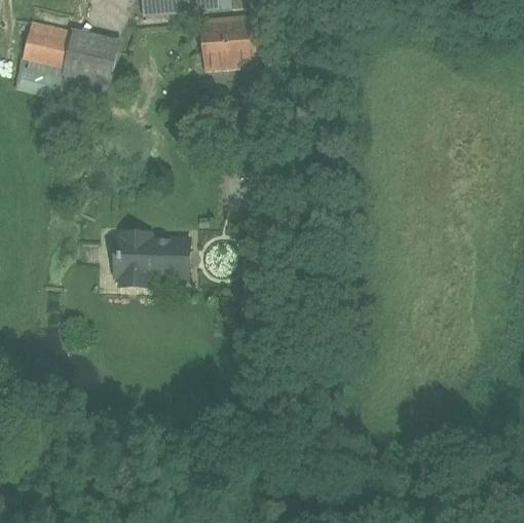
[(141,0),(143,13),(230,6),(229,0),(141,0)]
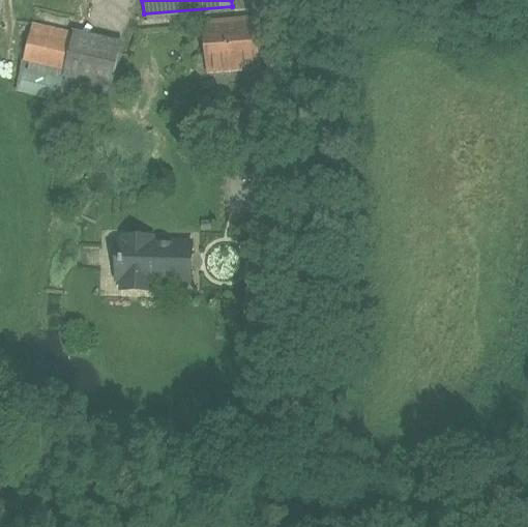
[(253,17),(201,21),(205,69),(257,64),(253,17)]
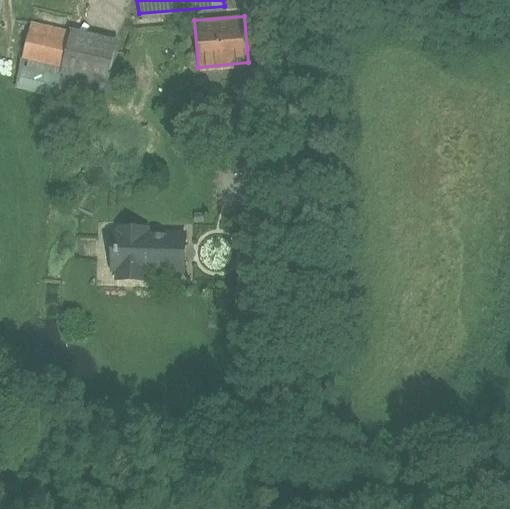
[(59,71),(106,82),(113,50),(66,39),(68,30),(29,21),(21,57),(60,66),(59,71)]
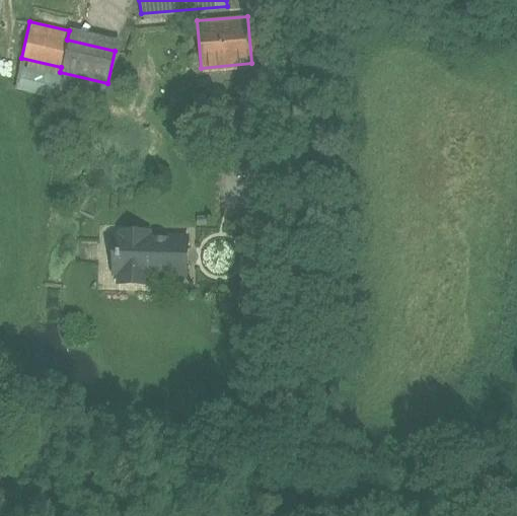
[(121,259),(121,275),(121,283),(148,283),(148,275),(189,275),(189,236),(145,236),(145,231),(126,231),(126,236),(121,235),(121,251),(119,251),(119,259),(121,259)]
